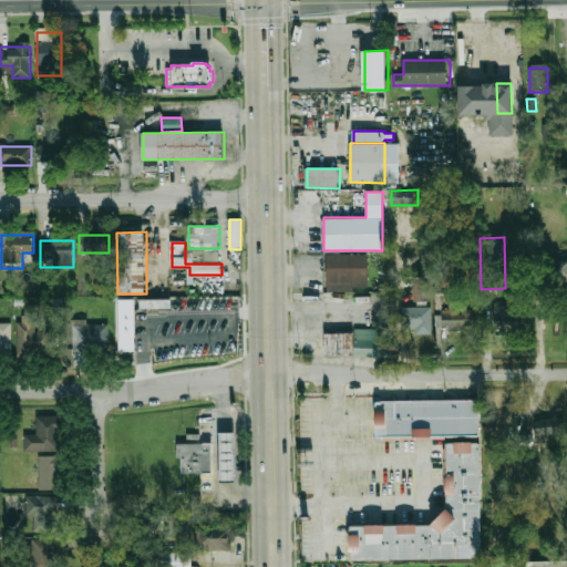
[(543,278),(566,279),(566,254),(554,254),(554,258),(543,258),(543,278)]
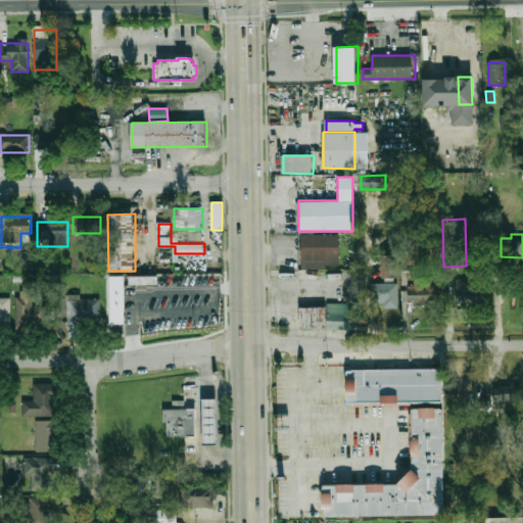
[(302,268),(341,268),(341,235),(302,235),(302,268)]
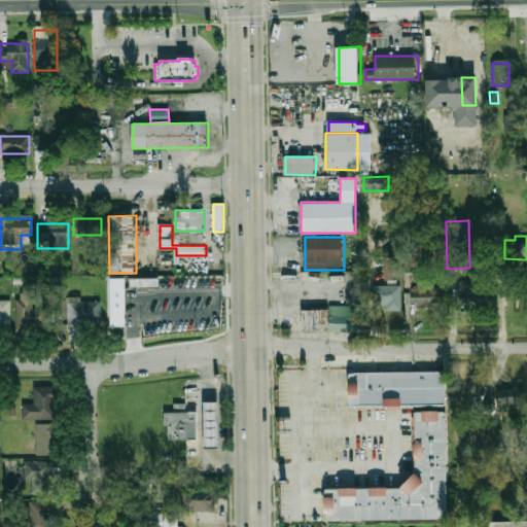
[(402,279),(402,257),(385,257),(385,279),(402,279)]
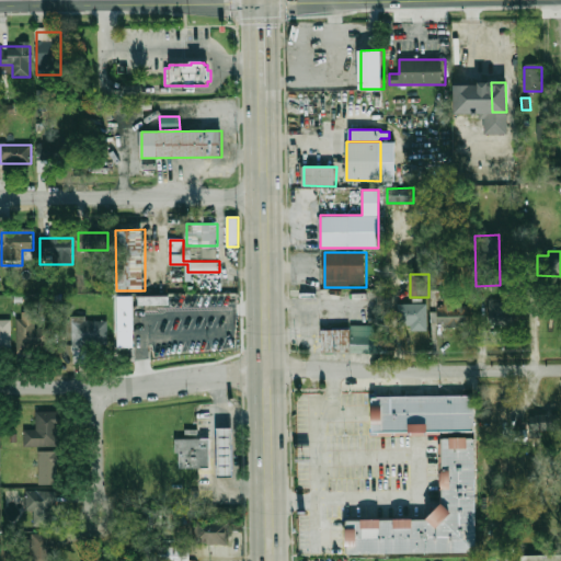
[(134,347),(133,296),(116,297),(117,347),(134,347)]
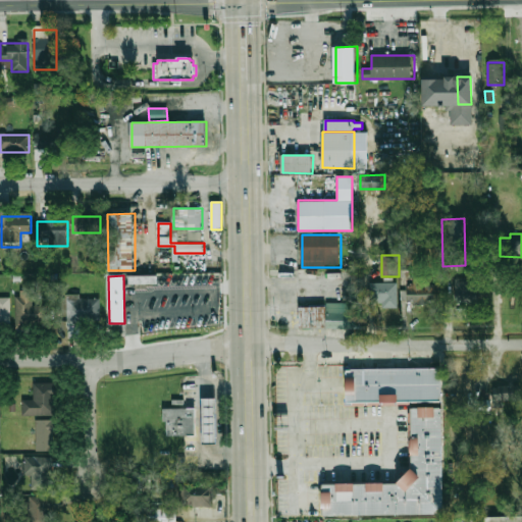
[(156,275),(127,275),(127,284),(156,283),(156,275)]
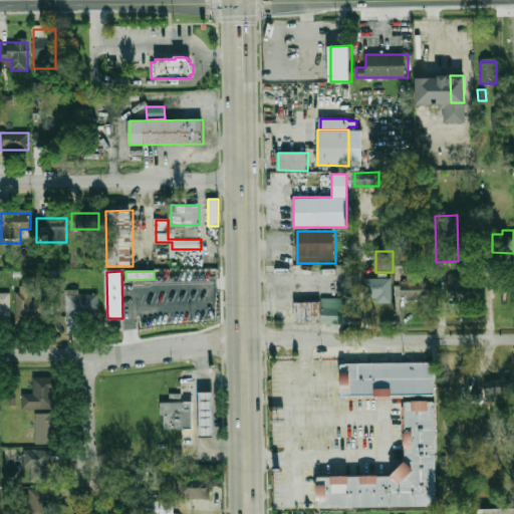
[(400,298),(428,297),(427,279),(414,280),(414,273),(399,274),(400,298)]
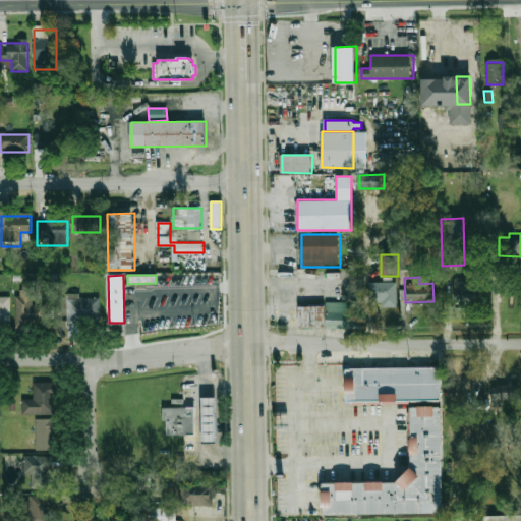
[(476,280),(455,280),(455,301),(476,301),(476,280)]
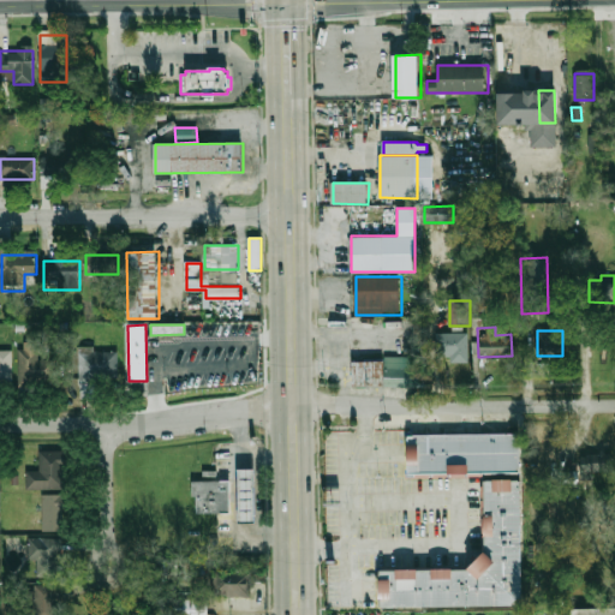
[(467,333),(437,333),(437,354),(448,354),(449,363),(469,363),(467,333)]
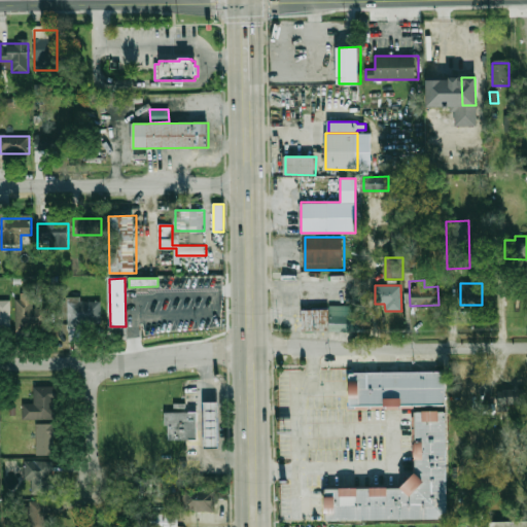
[(47,328),(47,308),(32,308),(32,299),(15,299),(15,328),(47,328)]
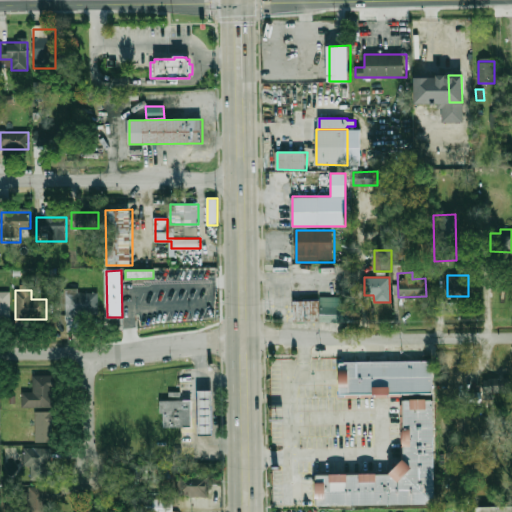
[(10,291),(0,291),(0,321),(10,321),(10,291)]
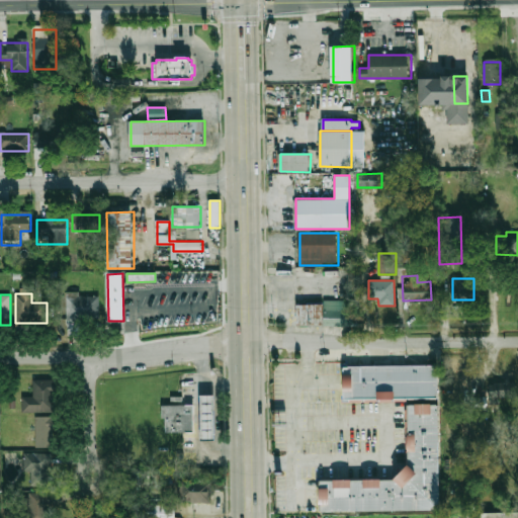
[(99,295),(67,295),(67,321),(99,321),(99,295)]
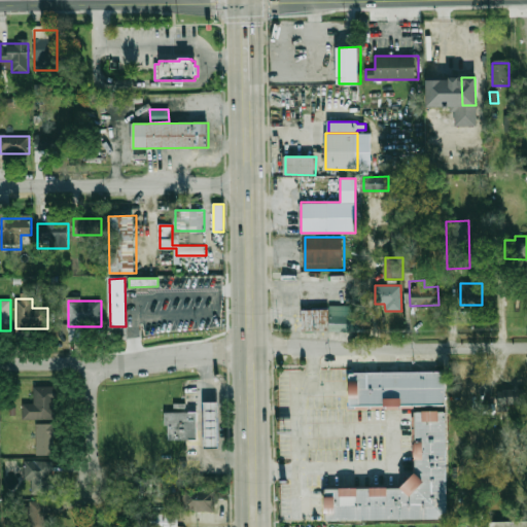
[(303,331),(358,330),(358,307),(303,308),(303,331)]
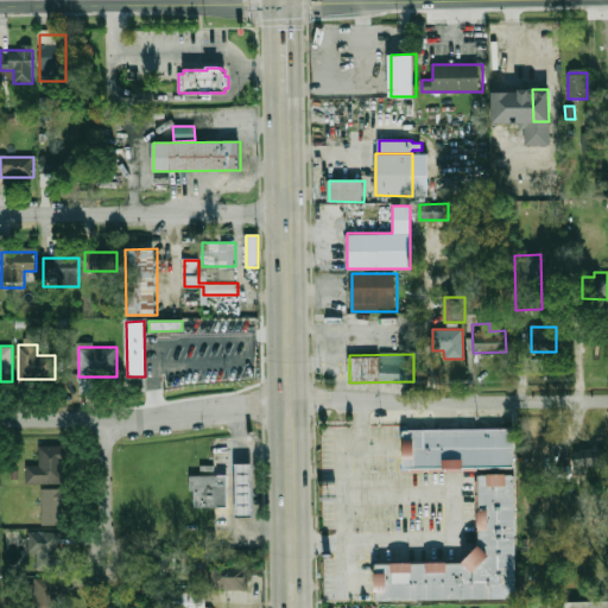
[(513,428),(514,468),(405,469),(404,431),(410,431),(410,430),(513,428)]
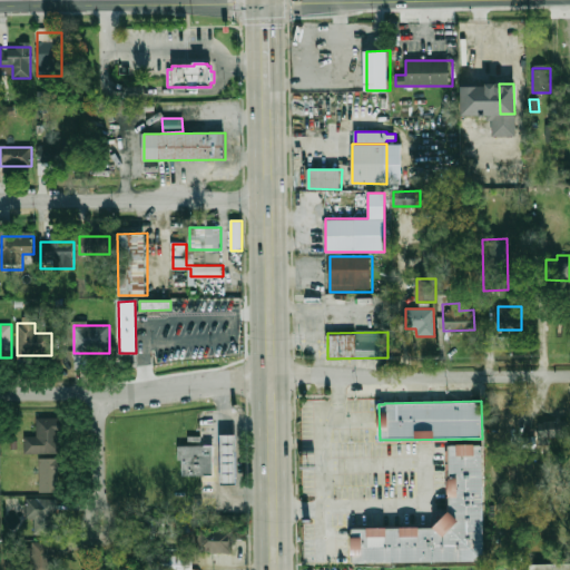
[(37,435),(25,435),(25,453),(61,453),(61,418),(37,418),(37,435)]
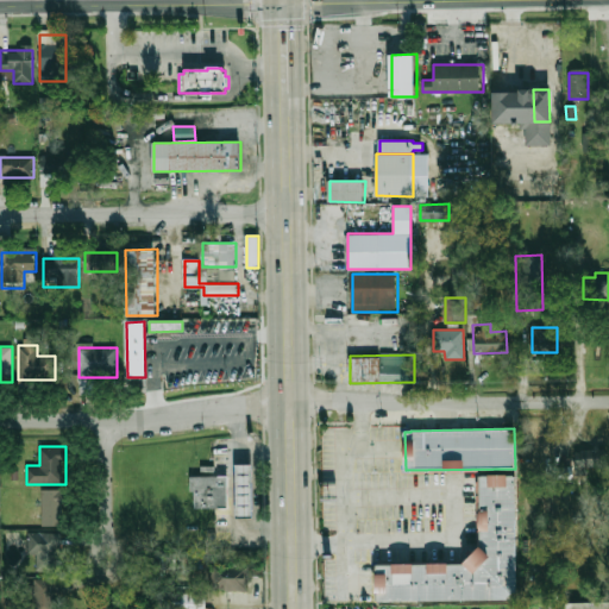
[(608,468),(608,449),(575,449),(575,468),(608,468)]
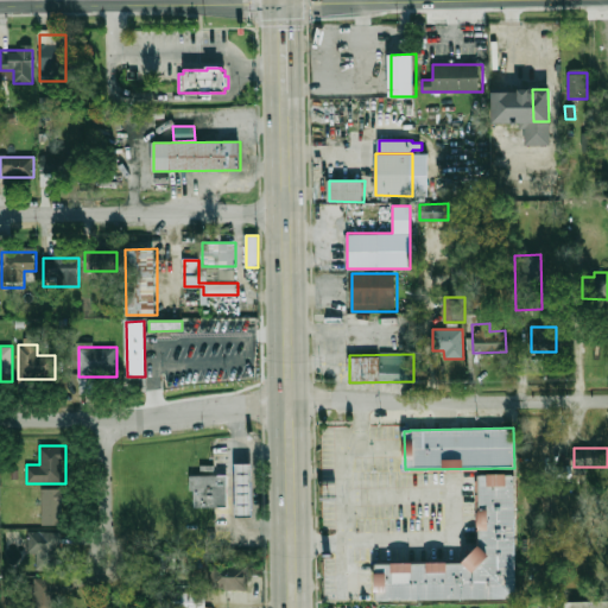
[(236,463),(253,462),(254,515),(238,515),(236,463)]
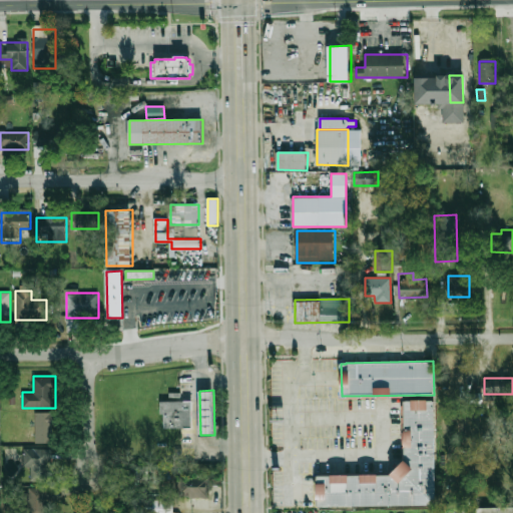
[(391,474),(404,462),(403,400),(434,400),(435,505),(317,507),(317,475),(391,474)]
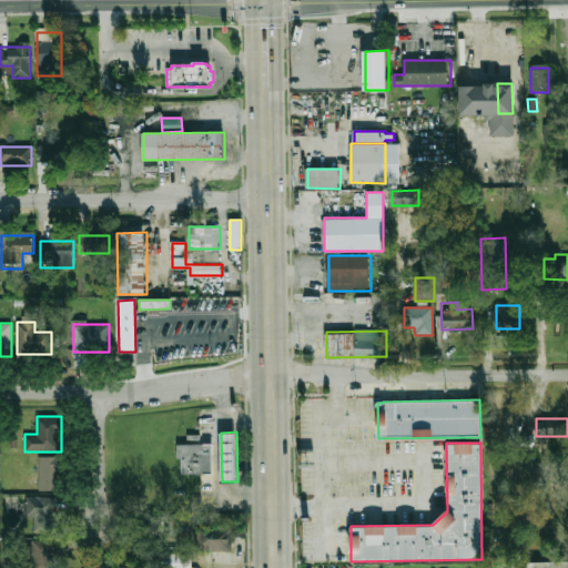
[(175,445),(204,445),(204,444),(212,444),(212,475),(180,475),(180,459),(175,459),(175,445)]
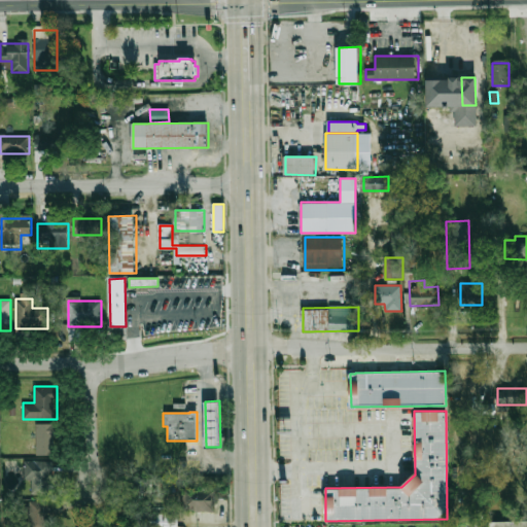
[(36,455),(55,455),(55,423),(36,423),(36,455)]
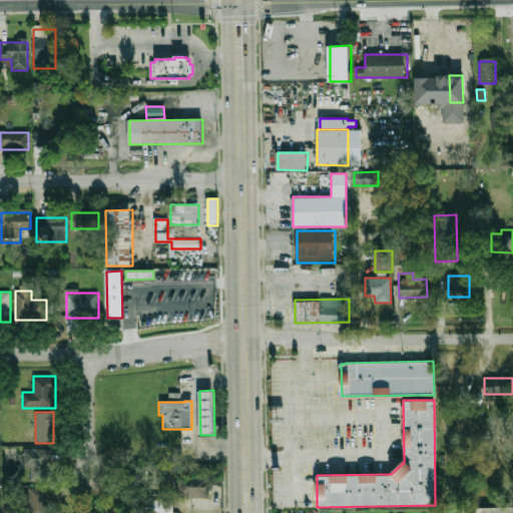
[(31,481),(50,482),(51,449),(23,448),(22,467),(31,467),(31,481)]
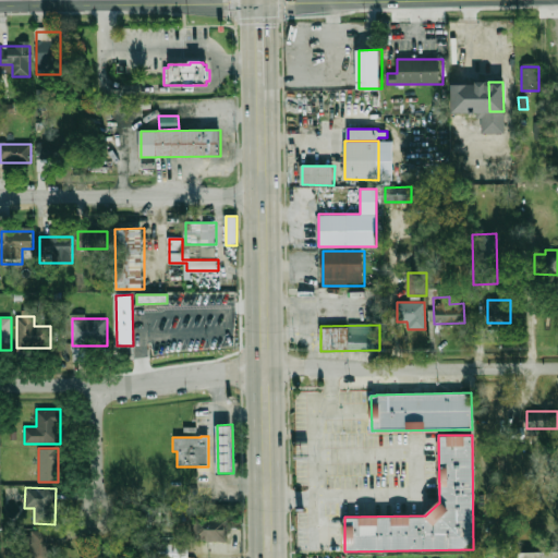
[(229,518),(194,517),(194,541),(229,541),(229,518)]
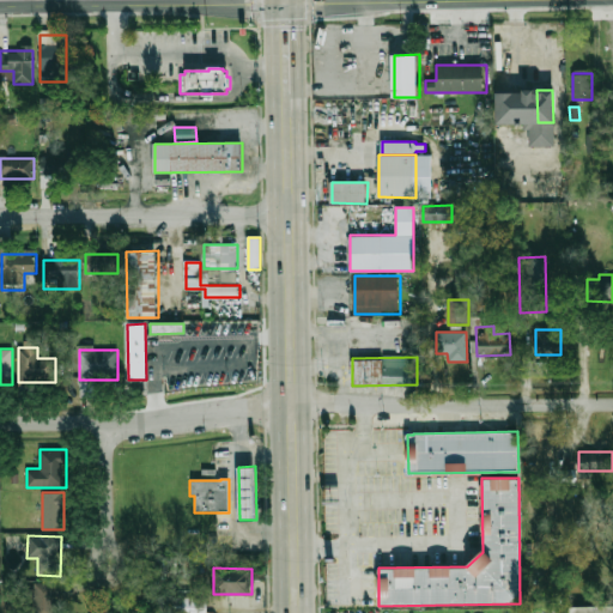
[(34,612),(55,612),(55,584),(34,584),(34,612)]
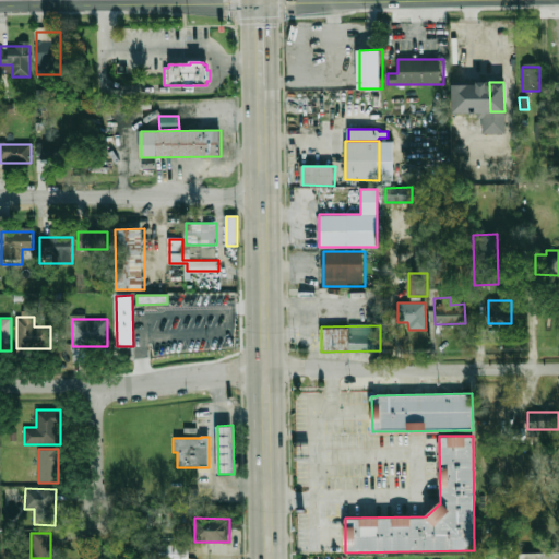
[(145,558),(145,539),(190,539),(189,558),(145,558)]
